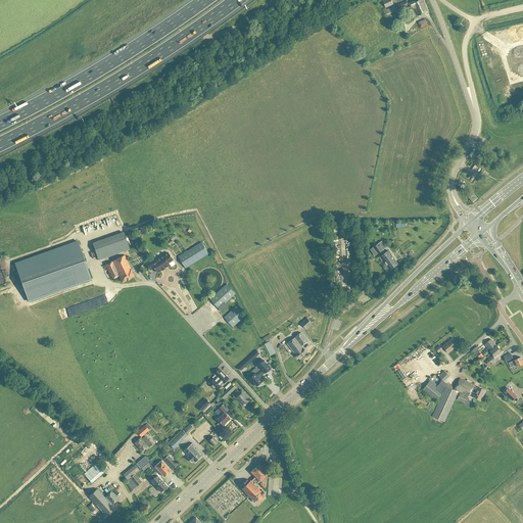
[(416,0),(409,3),(410,7),(413,6),(413,8),(414,7),(418,14),(428,10),(423,0),(416,0)]
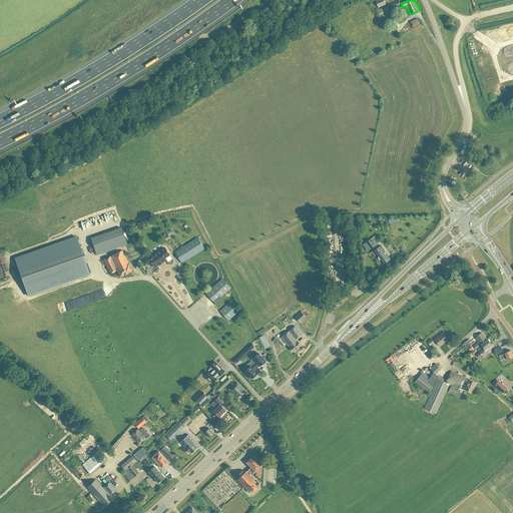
[(387,5),(376,10),(379,15),(380,18),(384,16),(383,13),(390,10),(387,5)]
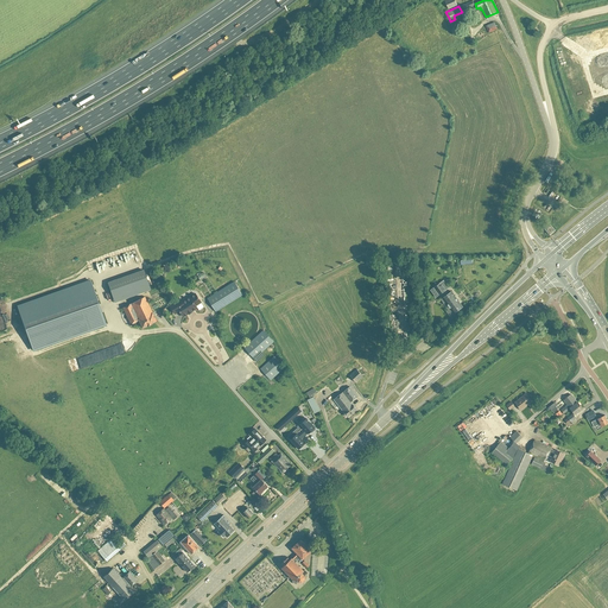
[(477,11),(473,13),(477,21),(482,19),(477,11)]
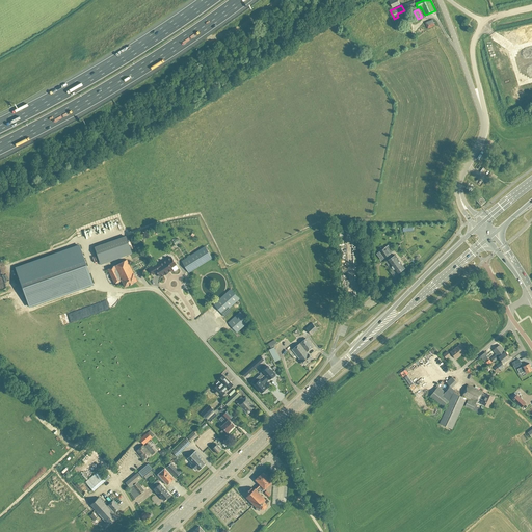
[(427,29),(435,25),(432,20),(425,23),(427,29)]
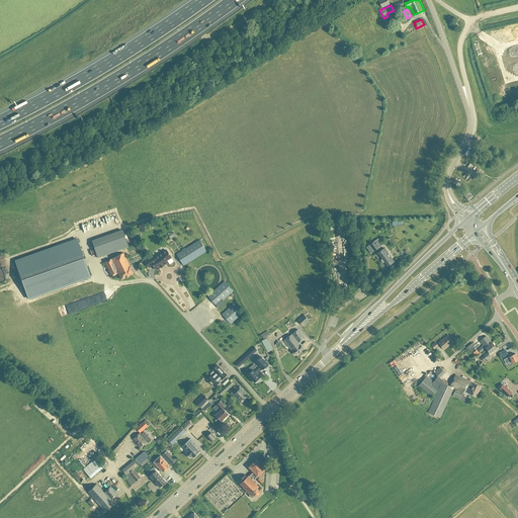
[(473,196),(468,191),(463,195),(468,200),(473,196)]
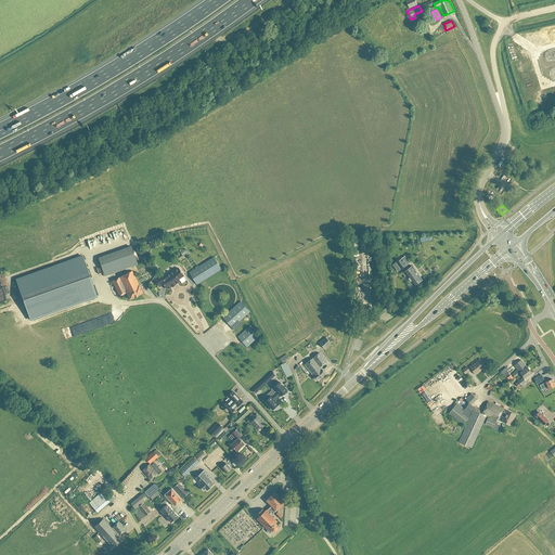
[(138,263),(131,247),(99,259),(104,275),(138,263)]
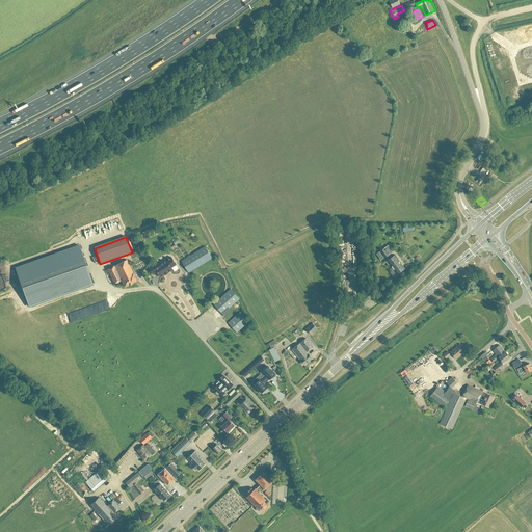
[(79,245),(16,268),(29,307),(92,284),(79,245)]
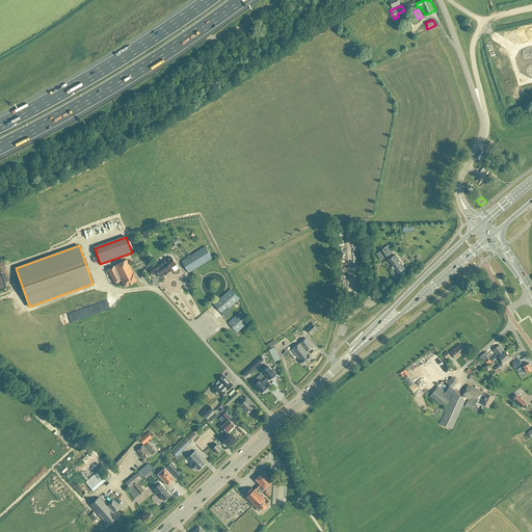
[(393,251),(389,245),(379,251),(384,258),(393,251)]
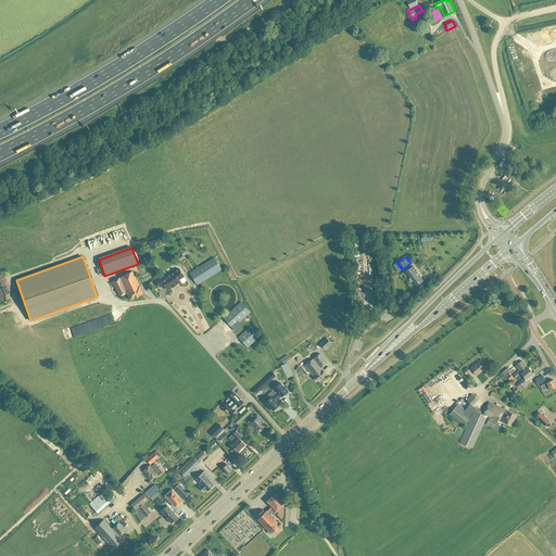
[(214,257),(189,273),(198,286),(223,269),(214,257)]
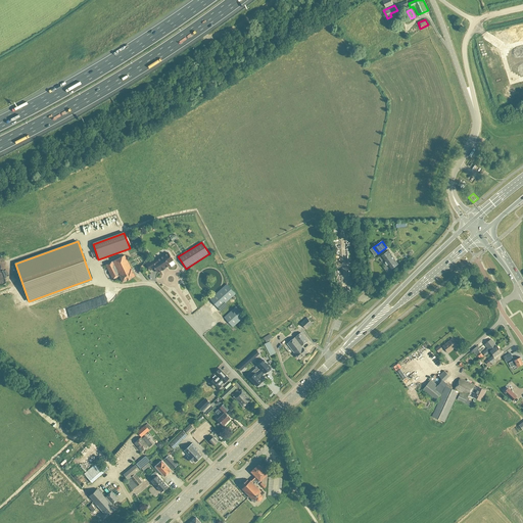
[(129,262),(140,255),(136,247),(124,253),(129,262)]
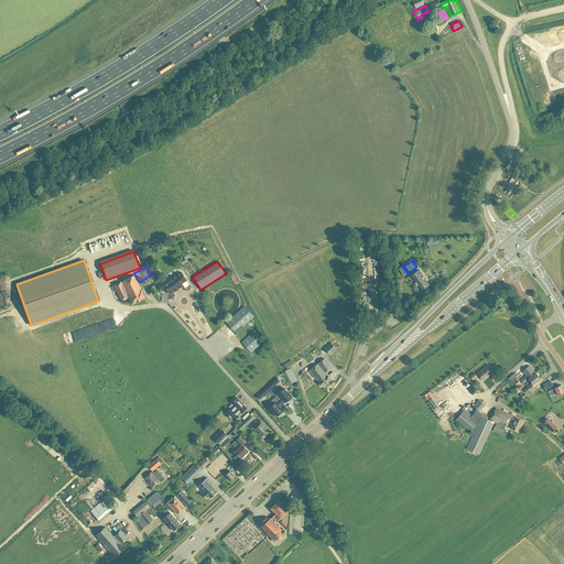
[(419,270),(410,277),(418,286),(414,289),(418,293),(421,291),(430,284),(419,270)]
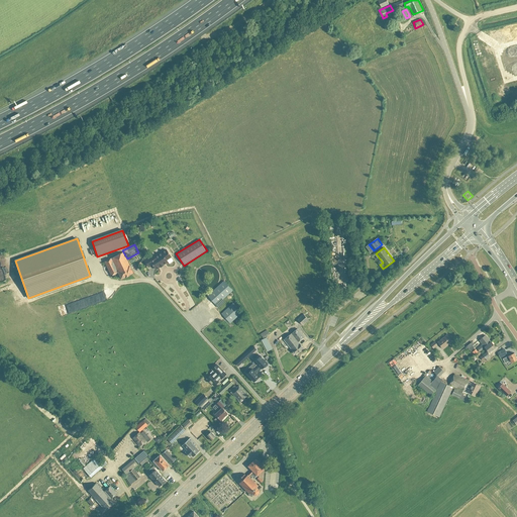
[(148,267),(152,264),(156,269),(161,266),(161,267),(164,265),(163,265),(168,262),(167,260),(171,256),(167,249),(156,256),(153,254),(144,261),(148,267)]
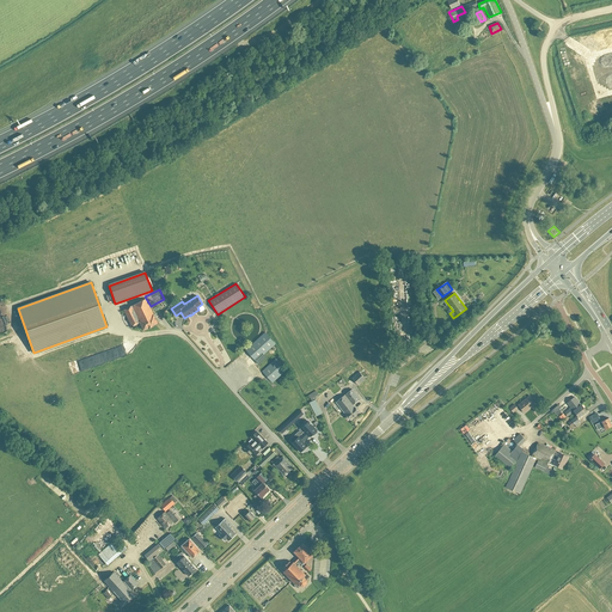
[(154,316),(146,298),(123,310),(132,326),(139,323),(142,330),(147,328),(148,328),(153,325),(152,325),(157,323),(153,316),(154,316)]
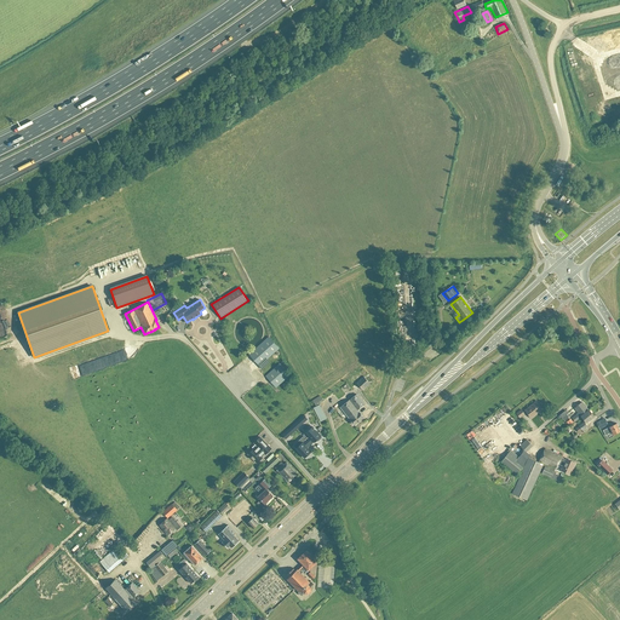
[(269,337),(250,354),(263,369),(269,363),(267,360),(280,349),(269,337)]
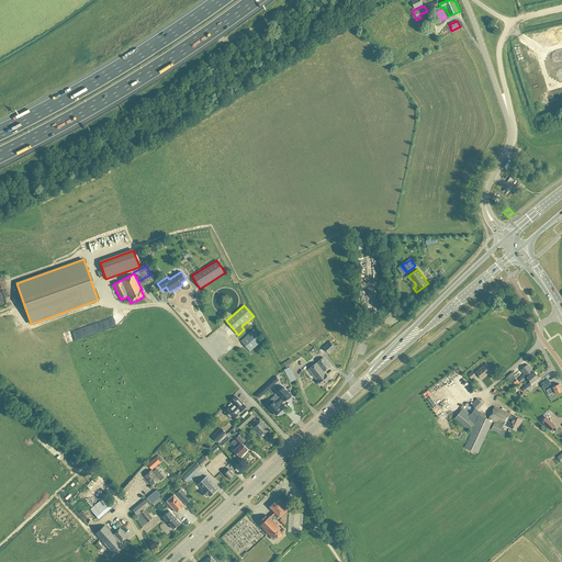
[(263,340),(254,329),(242,340),(251,351),(263,340)]
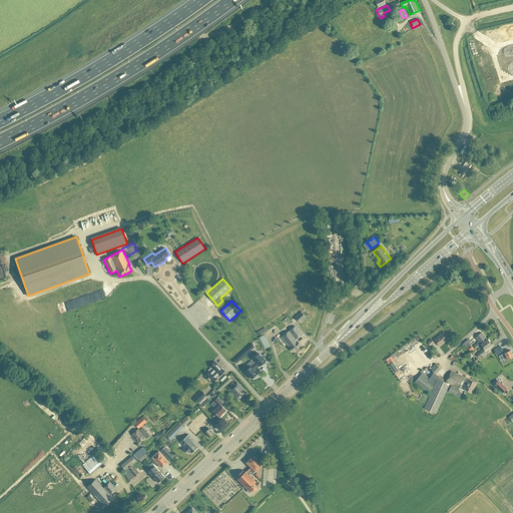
[(301,323),(307,318),(301,312),(295,317),(301,323)]
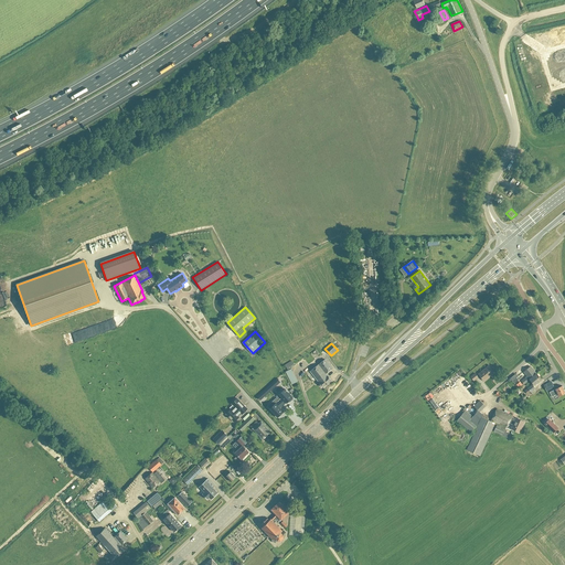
[(326,360),(310,372),(319,383),(322,387),(331,381),(324,373),(332,369),(326,360)]
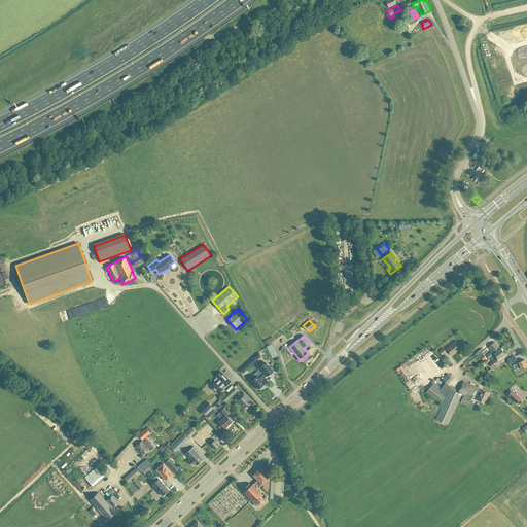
[(456,341),(447,349),(452,355),(459,348),(460,347),(456,341)]
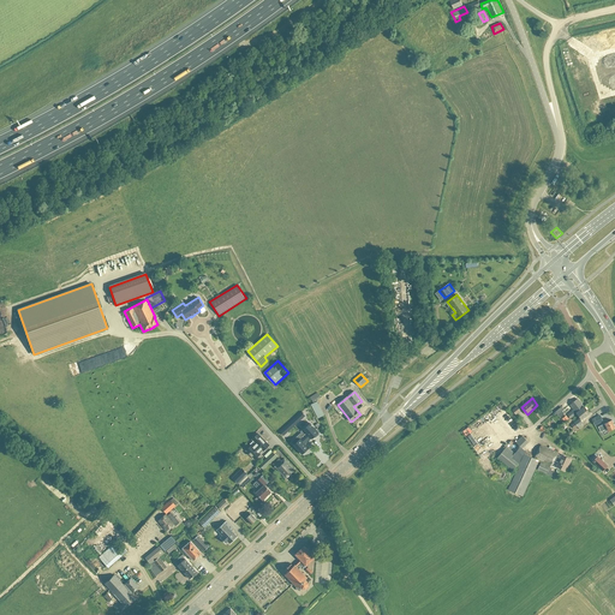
[(577,412),(584,407),(583,406),(578,399),(569,405),(574,410),(572,411),(567,415),(571,418),(577,412)]
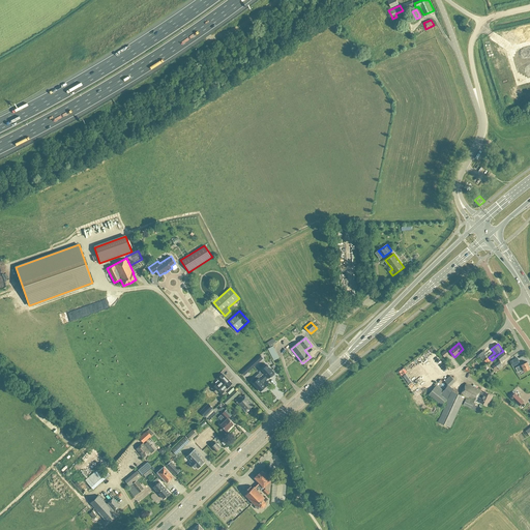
[(268,350),(274,361),(280,358),(273,347),(268,350)]
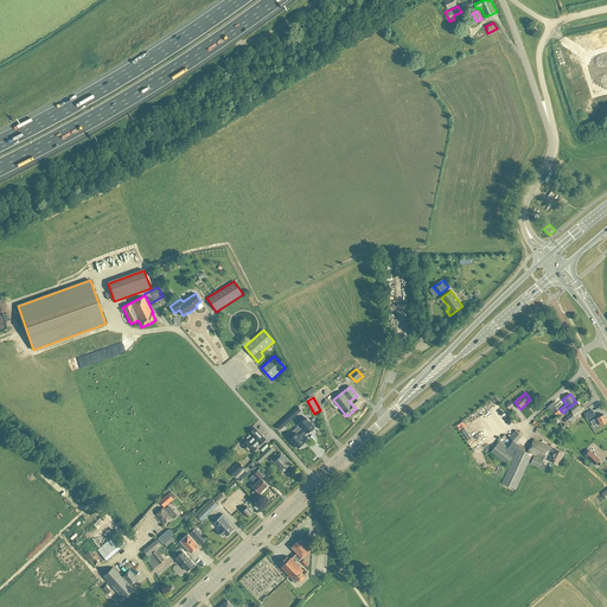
[(576,402),(569,407),(572,410),(570,411),(572,413),(567,416),(567,417),(563,420),(567,423),(569,421),(570,421),(575,417),(573,414),(574,413),(574,414),(582,408),(576,401),(576,402)]
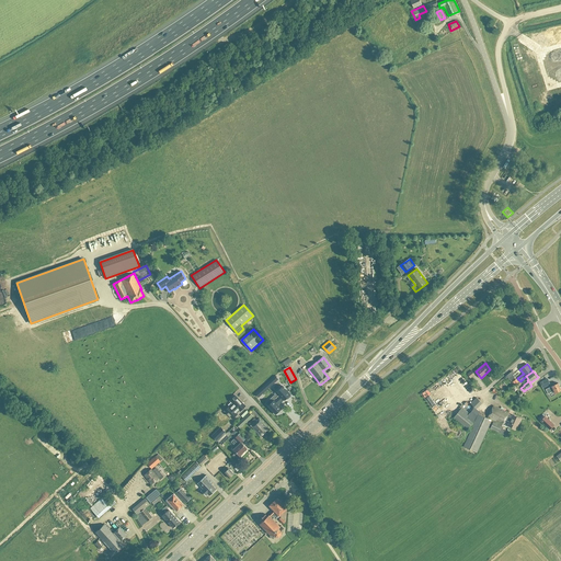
[(304,386),(310,384),(305,373),(299,376),(304,386)]
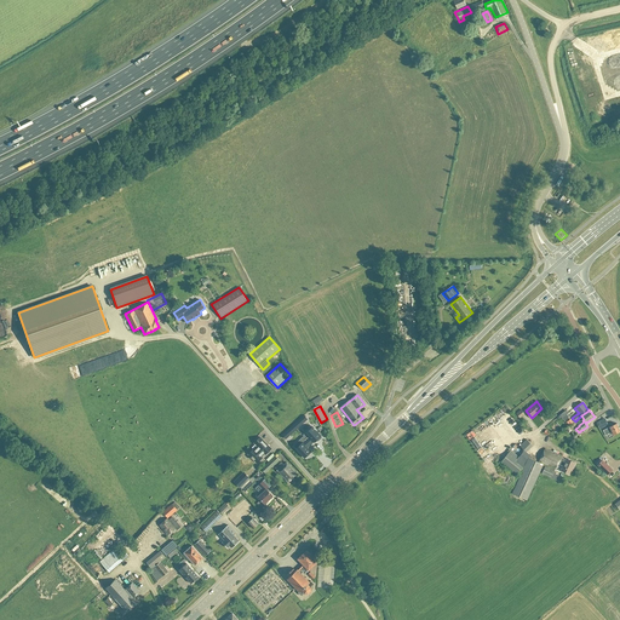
[(564,422),(570,418),(567,412),(561,417),(564,422)]
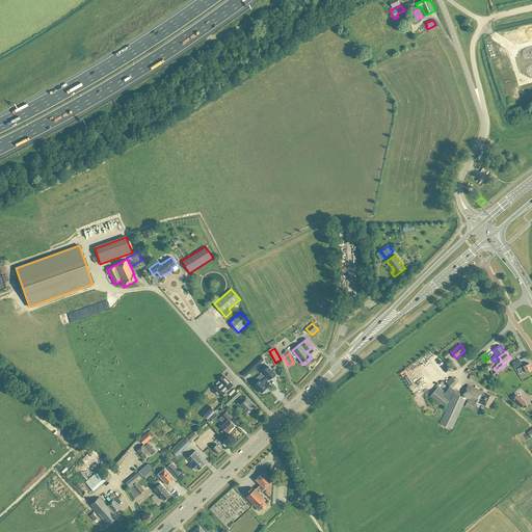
[(522,364),(520,358),(512,363),(514,368),(522,364)]
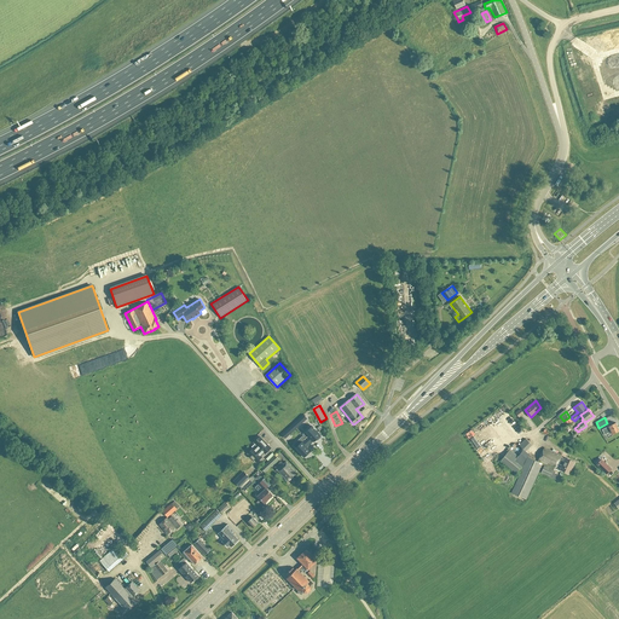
[(605,434),(612,432),(613,434),(618,431),(618,429),(615,422),(608,426),(602,429),(605,434)]
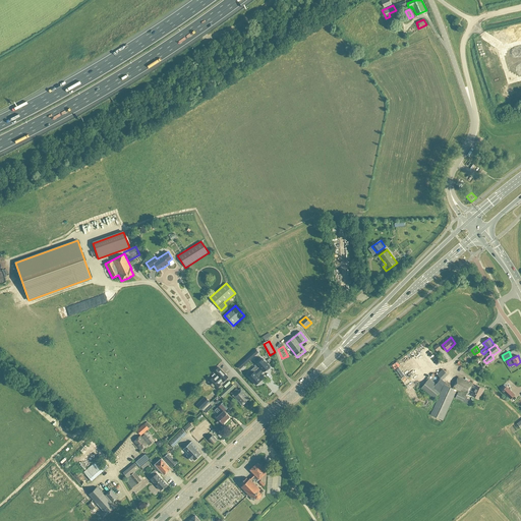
[(261,373),(264,370),(264,371),(267,369),(268,370),(270,367),(269,366),(270,366),(263,358),(255,365),(256,366),(255,367),(261,373)]
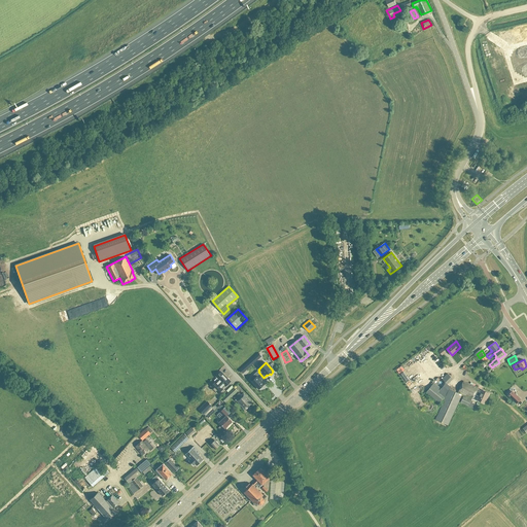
[(215,381),(214,383),(211,386),(218,393),(223,389),(222,388),(224,385),(225,386),(231,382),(220,372),(219,373),(216,377),(217,378),(214,380),(215,381)]
